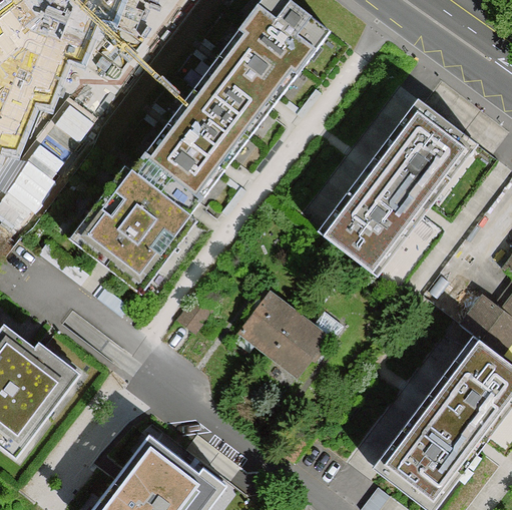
[(52,87),(70,43),(32,0),(18,0),(0,15),(0,20),(4,30),(0,32),(0,141),(5,131),(19,133),(39,85),(52,87)]
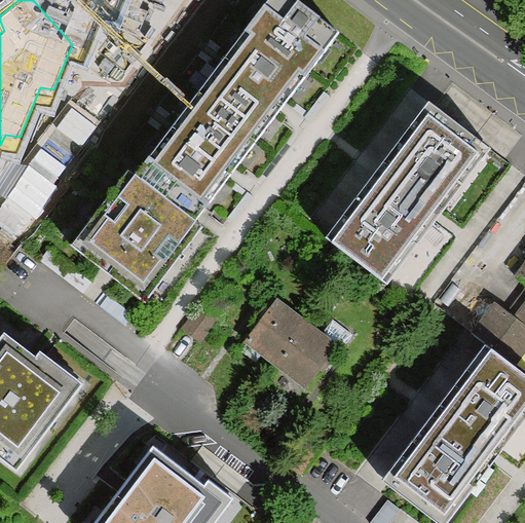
[(33,0),(72,44),(86,46),(104,3),(118,5),(120,0),(33,0)]
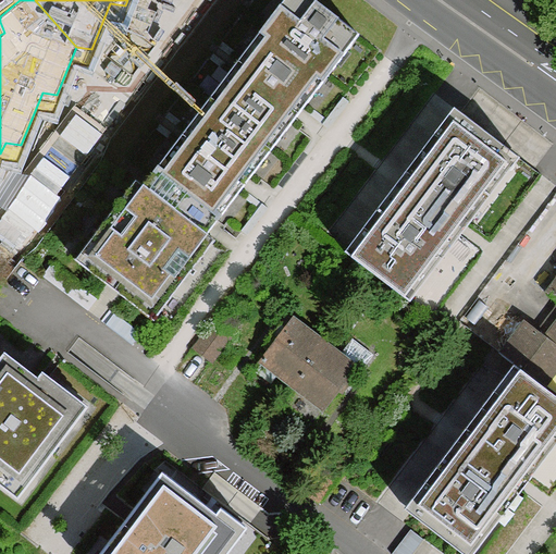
[(282,0),(139,180),(205,232),(361,35),(318,0),(282,0)]
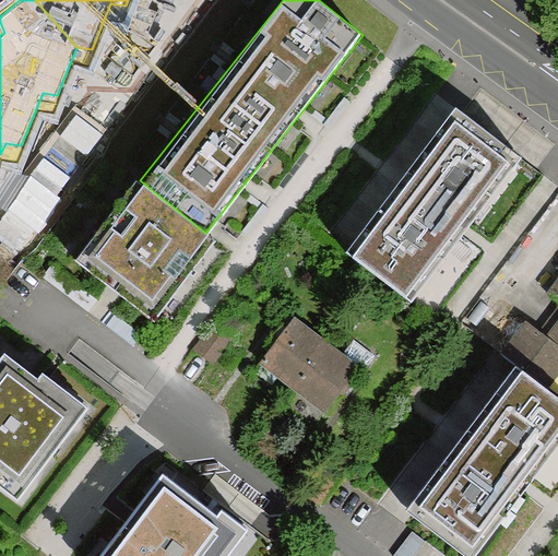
[(525,160),(461,109),(349,251),(414,302),(525,160)]
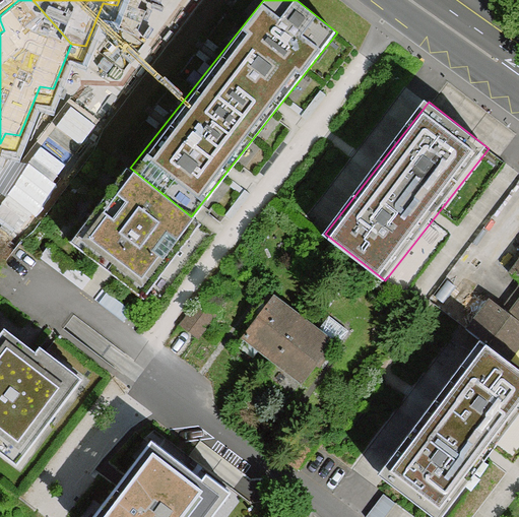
[(139,304),(201,223),(191,216),(130,168),(66,247),(139,304)]
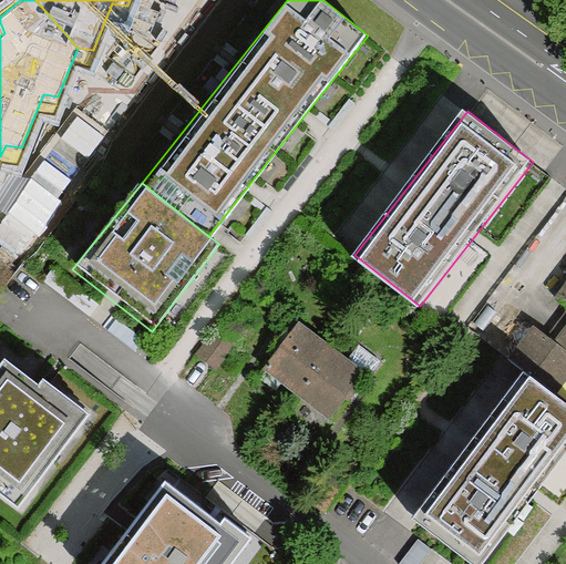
[(565,308),(521,369),(565,402),(565,308)]
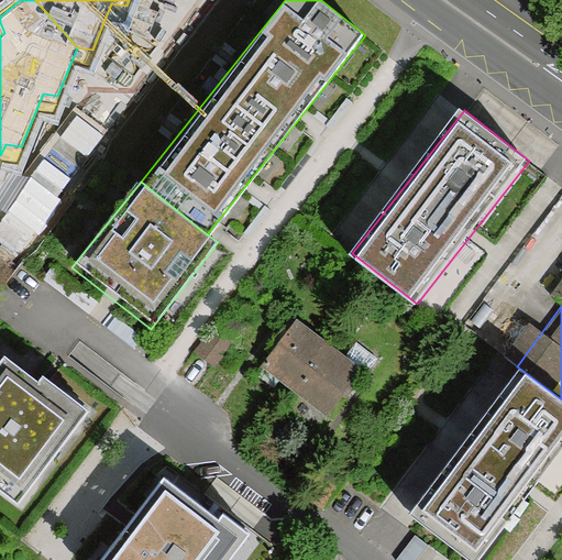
[(298,321),(265,362),(299,385),(329,346),(298,321)]
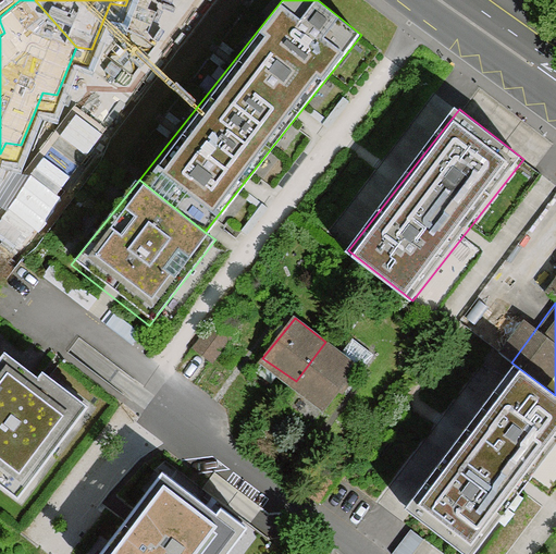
[(234,331),(218,319),(197,346),(213,358),(234,331)]
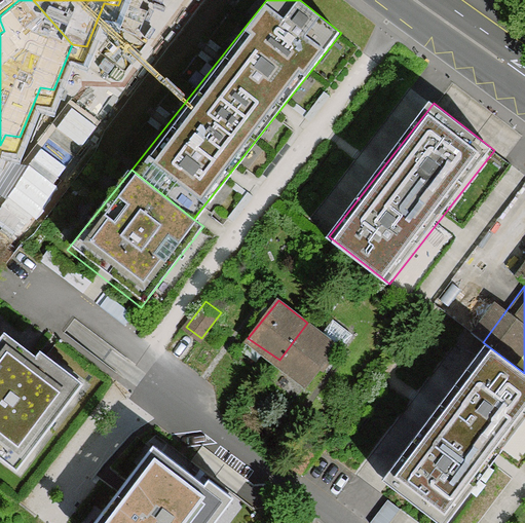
[(335,319),(324,334),(338,345),(342,348),(354,333),(335,319)]
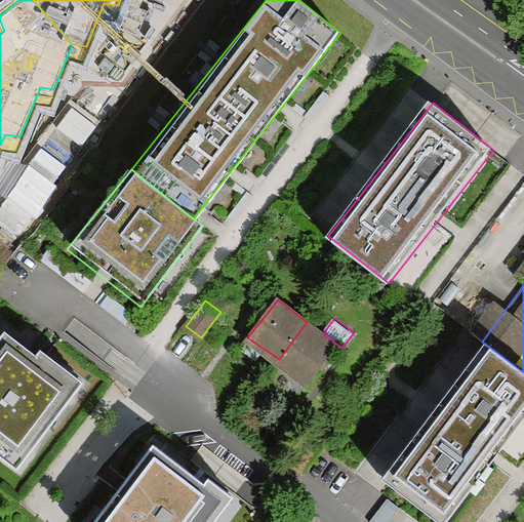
[(323,333),(307,322),(279,359),(309,382),(337,345),(323,333)]
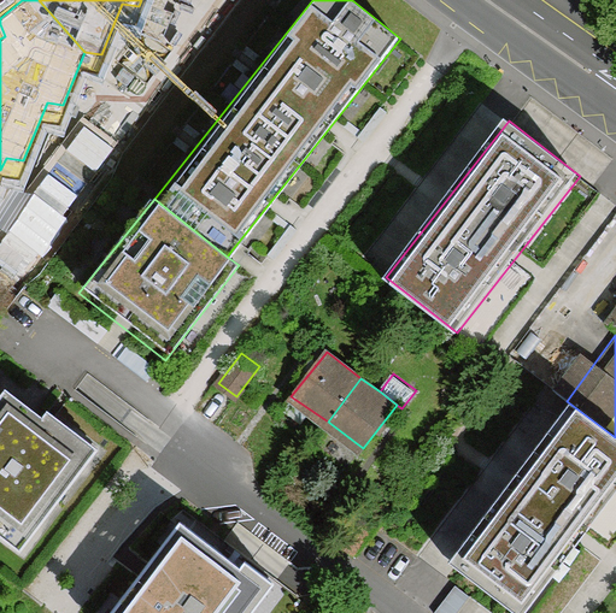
[(42,418),(6,390),(0,398),(0,536),(21,552),(99,449),(47,411),(42,418)]
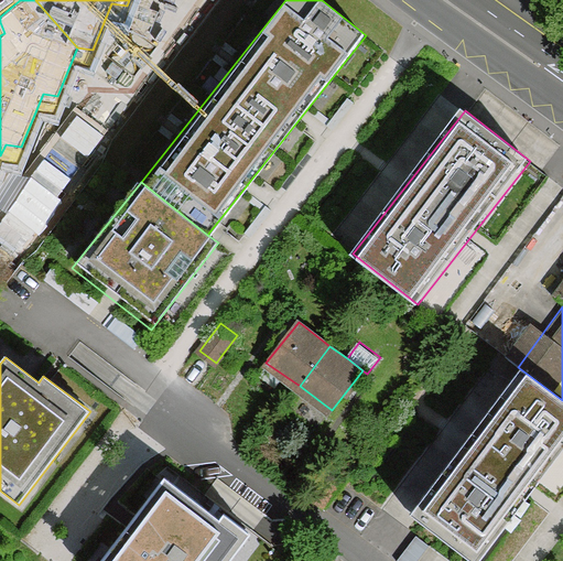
[(443,470),(411,514),(475,560),(480,560),(532,491),(562,449),(562,400),(518,367),(443,470)]
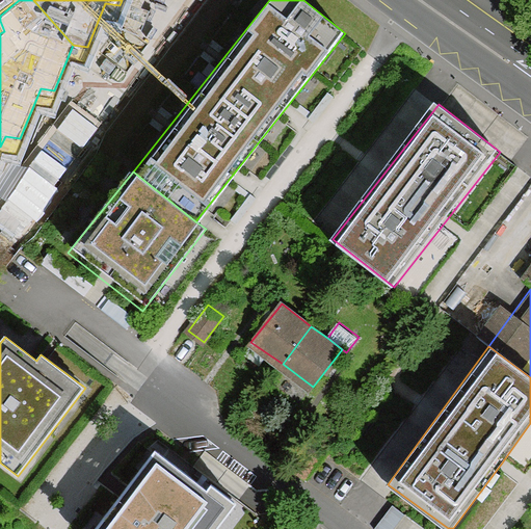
[(155,455),(96,528),(231,528),(244,512),(210,486),(204,494),(155,455)]
